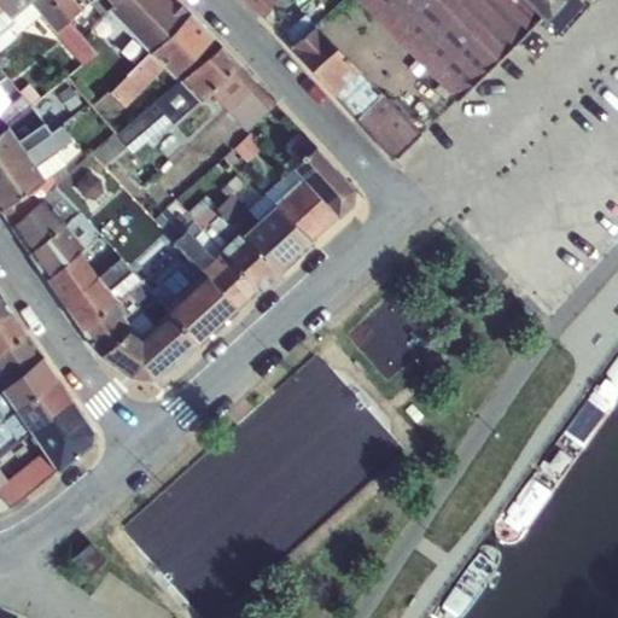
[(0,0),(0,3),(4,7),(11,16),(28,0),(0,0)]
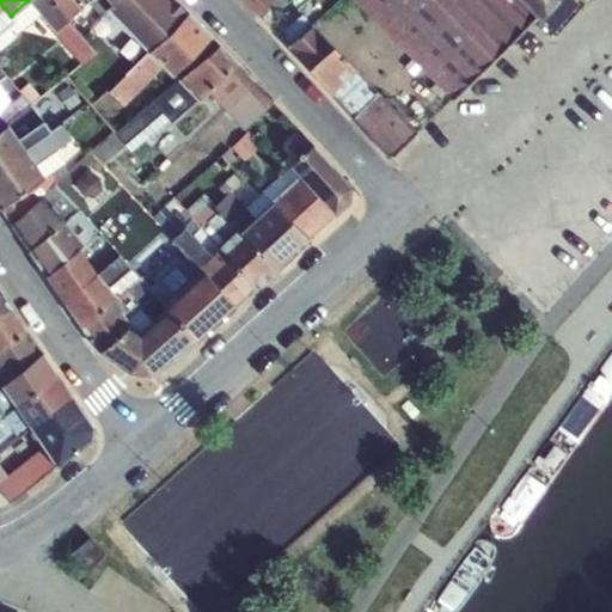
[(41,13),(30,0),(28,0),(11,16),(16,20),(24,26),(41,13)]
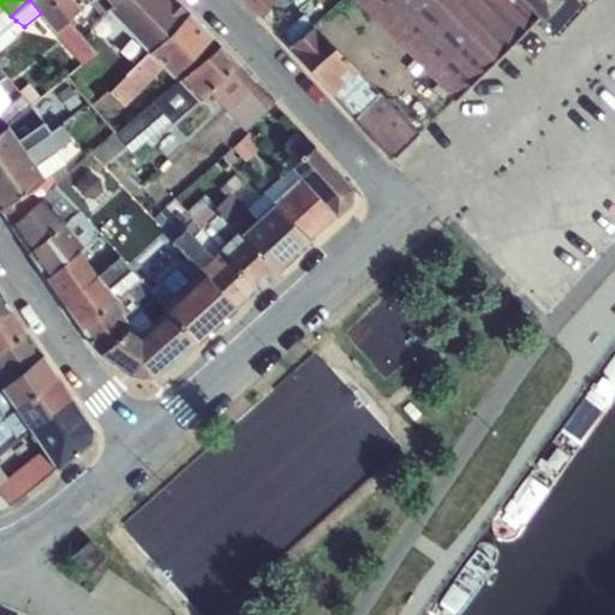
[(30,0),(41,13),(57,31),(70,19),(83,9),(75,0),(30,0)]
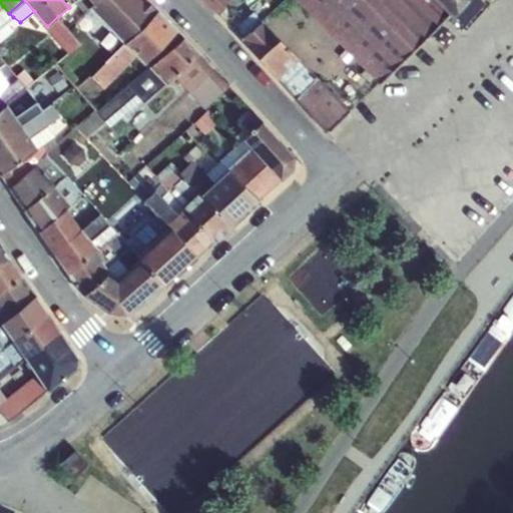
[(76,0),(75,1),(83,11),(94,2),(95,0),(76,0)]
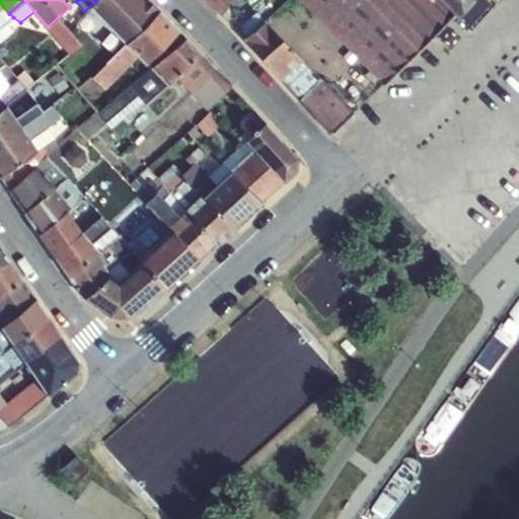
[(133,0),(96,0),(95,2),(114,20),(133,0)]
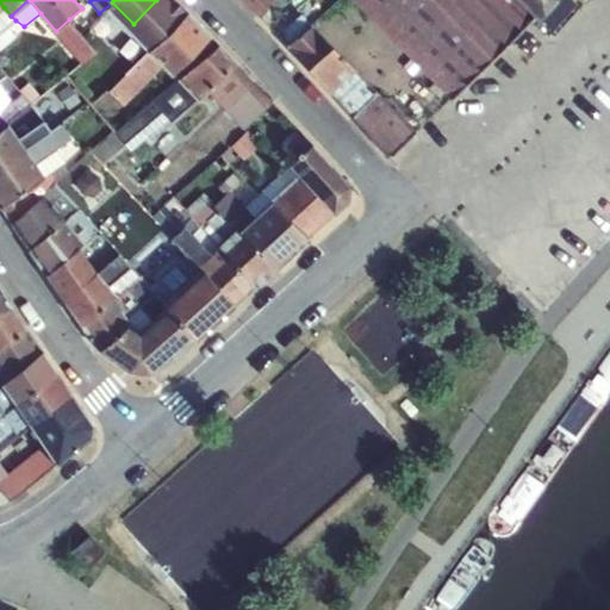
[(188,12),(174,0),(156,0),(134,24),(154,45),(188,12)]
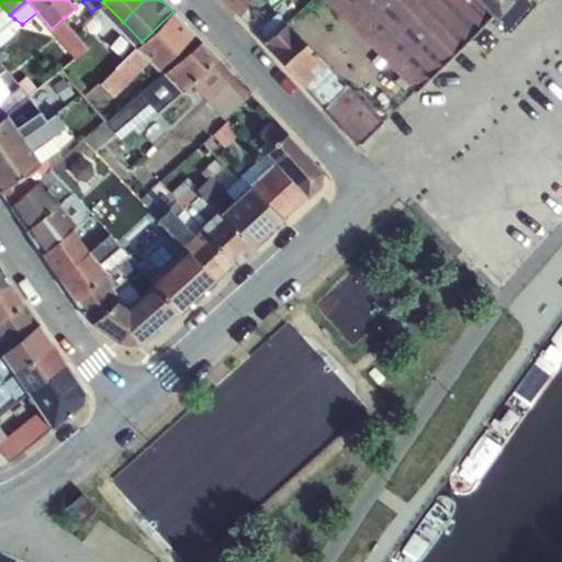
[(224,0),(238,13),(250,0),(224,0)]
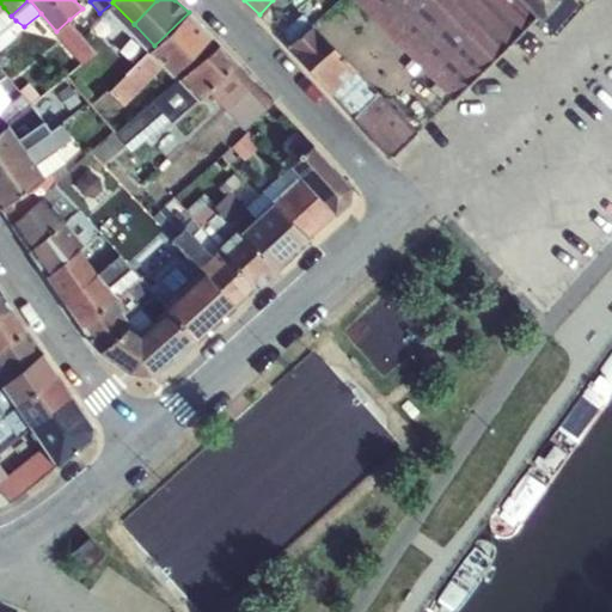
[(433,78),(452,97),(538,14),(525,0),(355,0),(412,57),(433,78)]
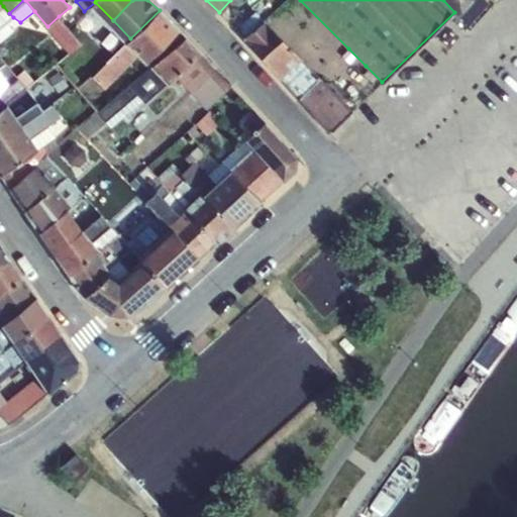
[(443,0),(454,12),(455,12),(467,0),(443,0)]
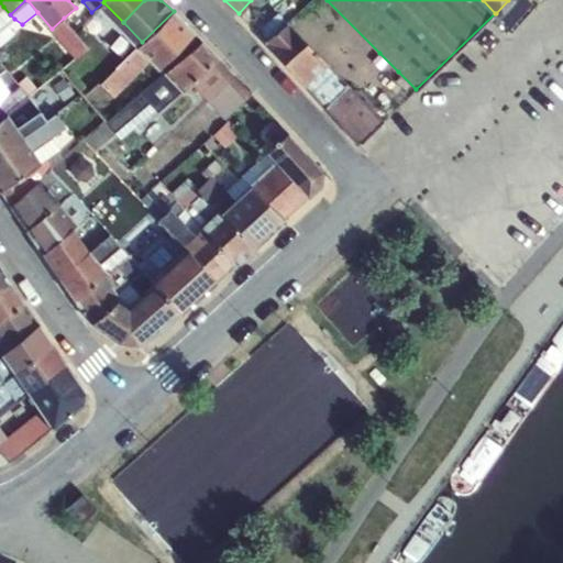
[(0,9),(0,30),(14,19),(10,14),(3,7),(0,9)]
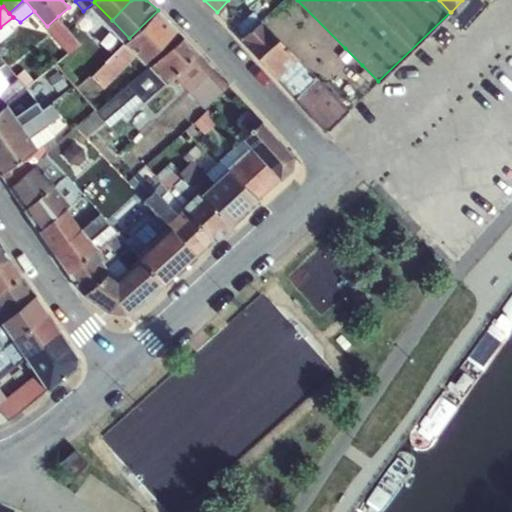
[(129,38),(125,42),(138,55),(144,62),(177,29),(158,10),(129,38)]
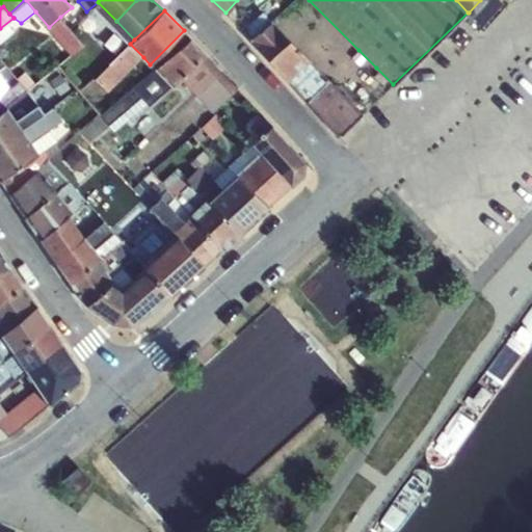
[(251,35),(254,37),(272,22),(263,12),(253,22),(249,25),(248,28),(249,32),(251,35)]
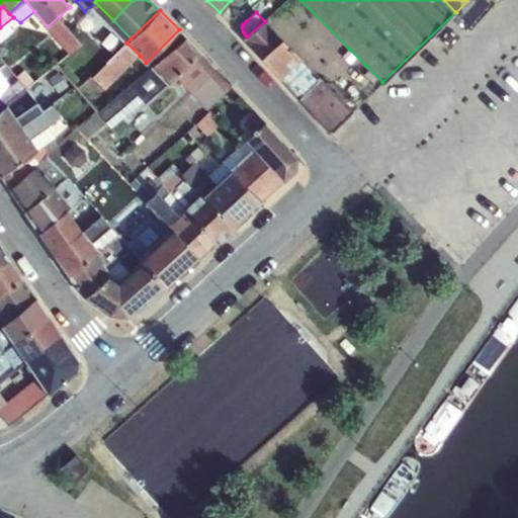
[(48,26),(70,54),(83,42),(59,16),(48,26)]
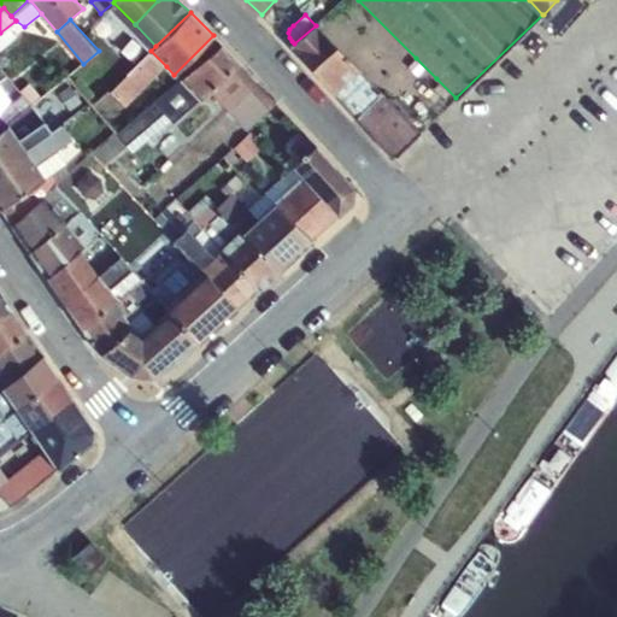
[(292,46),(335,93),(360,70),(316,24),(316,25),(294,43),(292,46)]
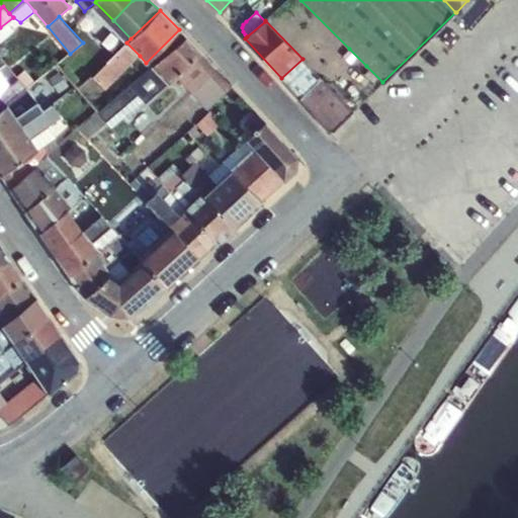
[(177,76),(200,53),(186,37),(154,65),(171,82),(177,76)]
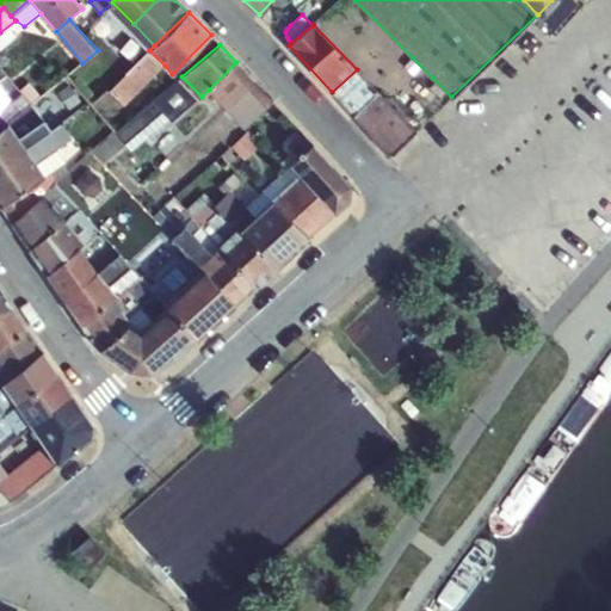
[(149,50),(109,91),(123,105),(165,66),(149,50)]
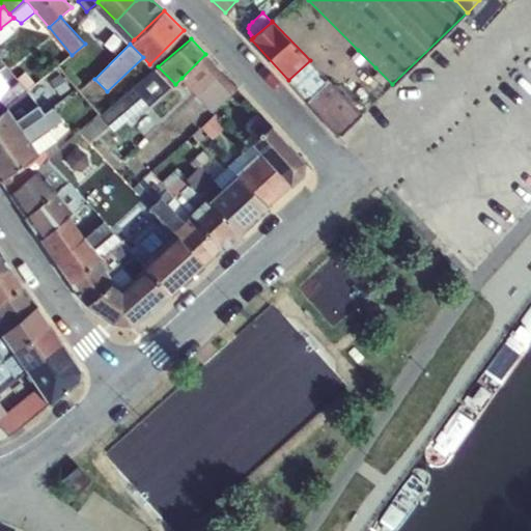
[(355,89),(375,67),(358,50),(337,71),(355,89)]
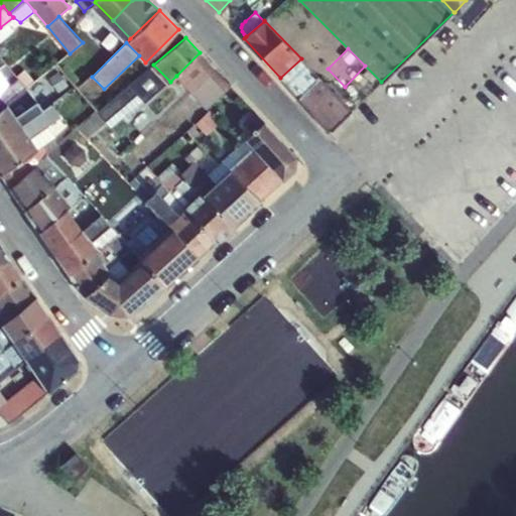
[(176,76),(191,93),(215,71),(200,52),(176,76)]
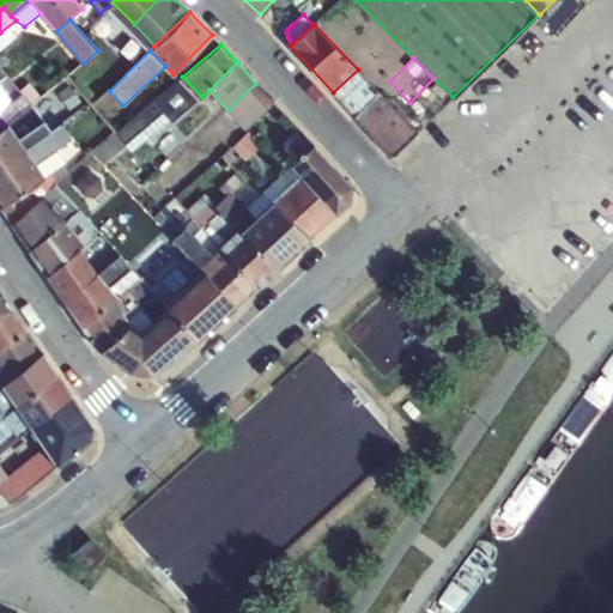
[(333,92),(354,116),(381,93),(358,70),(333,92)]
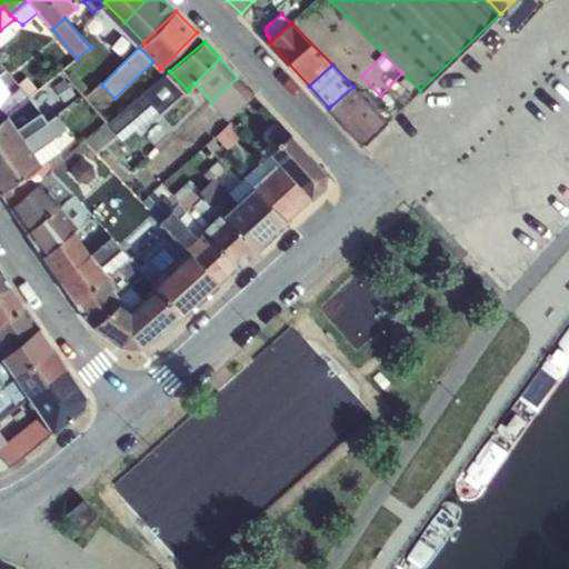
[(6,69),(0,72),(0,115),(2,118),(7,115),(20,103),(29,96),(20,87),(12,93),(7,86),(15,81),(6,69)]
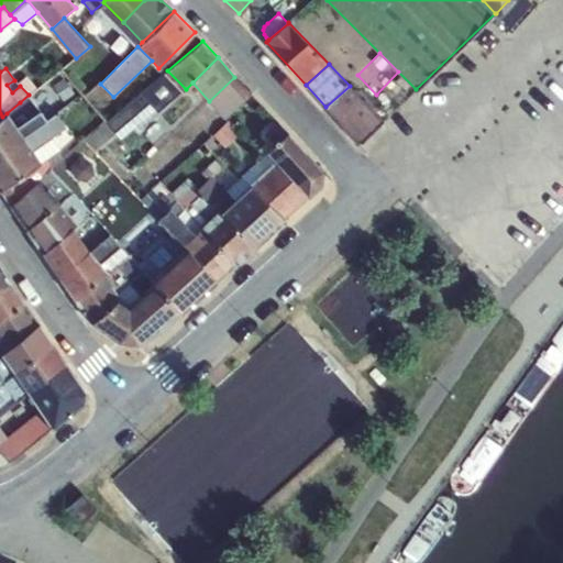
[(54,75),(75,100),(84,95),(62,69),(54,75)]
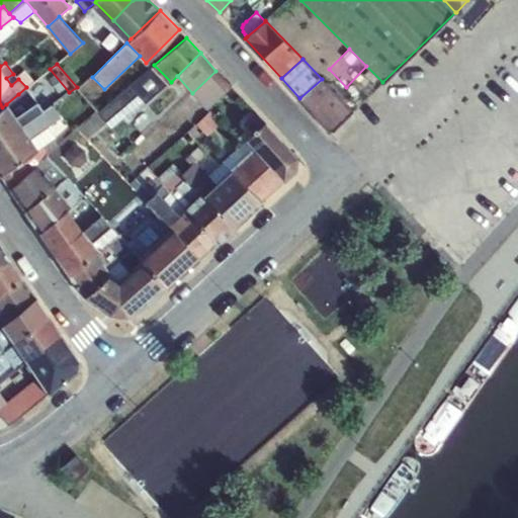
[(146,103),(171,82),(154,65),(98,112),(79,130),(87,140),(106,122),(110,127),(126,114),(130,117),(146,103)]
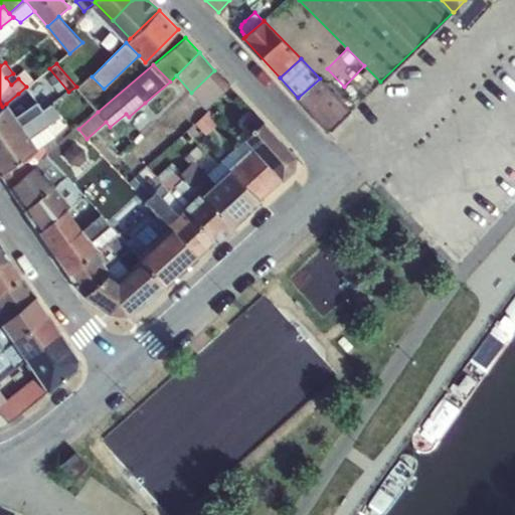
[(214,70),(191,93),(206,109),(230,87),(214,70)]
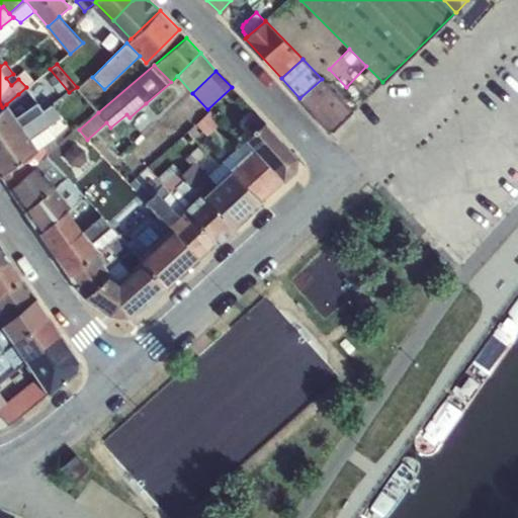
[(322,79),(299,98),(329,130),(334,130),(353,112),(322,79)]
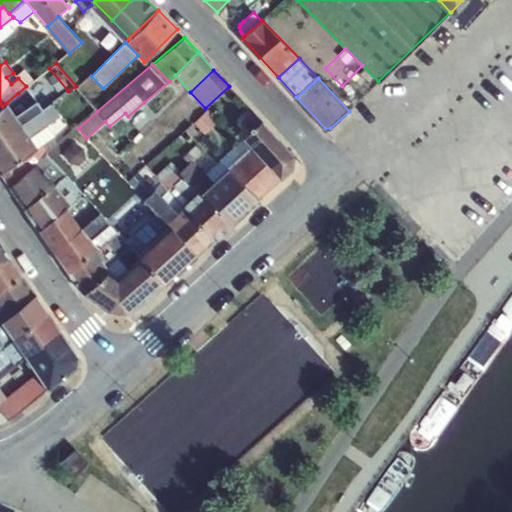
[(6,103),(22,125),(52,103),(44,92),(25,105),(18,93),(6,103)]
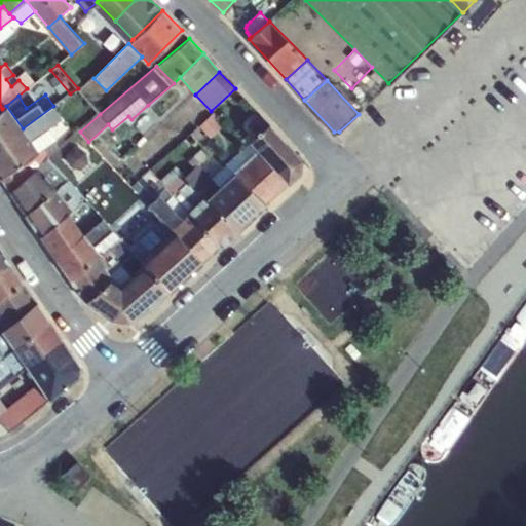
[(0,110),(0,144),(23,128),(6,106),(2,109),(0,110)]
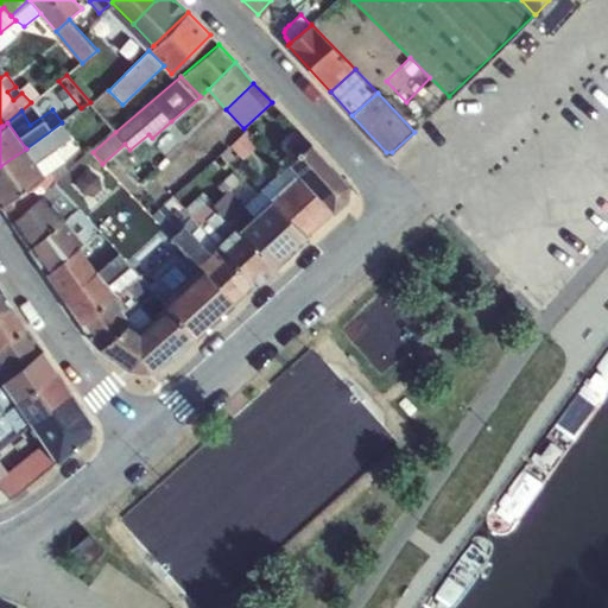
[(62,122),(26,149),(44,175),(51,170),(58,164),(50,153),(73,138),(62,122)]
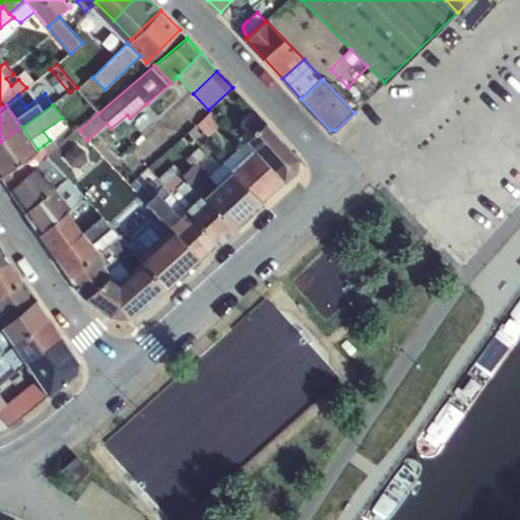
[(253,147),(257,150),(286,180),(299,172),(301,158),(257,114),(246,124),(254,133),(247,140),(253,147)]
